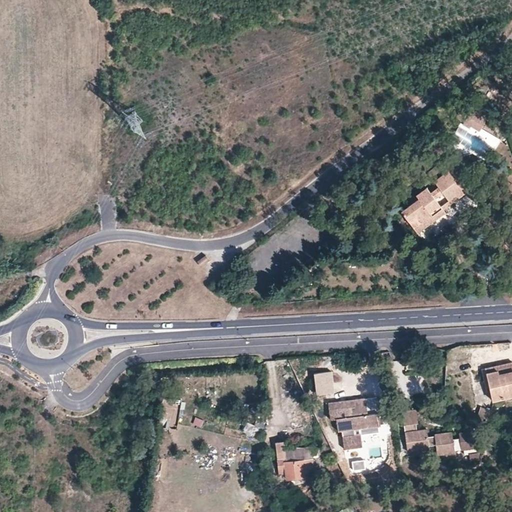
[(485,123),(471,115),(463,126),(468,130),(471,126),(479,132),(485,123)]
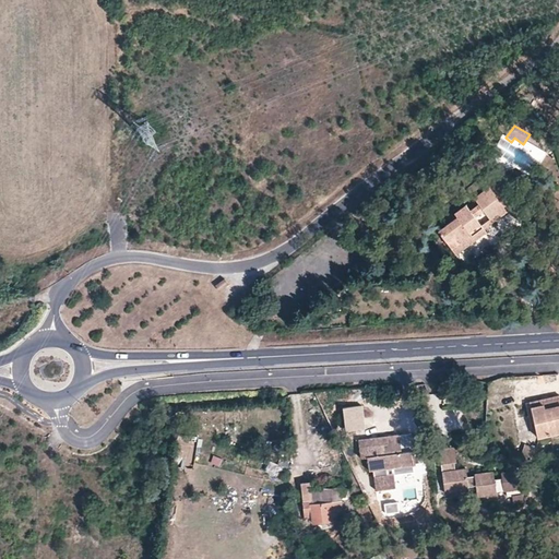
[(510,204),(495,183),(475,199),(479,205),(471,211),(466,205),(454,215),(458,218),(439,233),(456,256),(465,249),(461,242),(470,236),(472,237),(484,229),(480,226),(475,218),(484,212),(489,219),(510,204)]
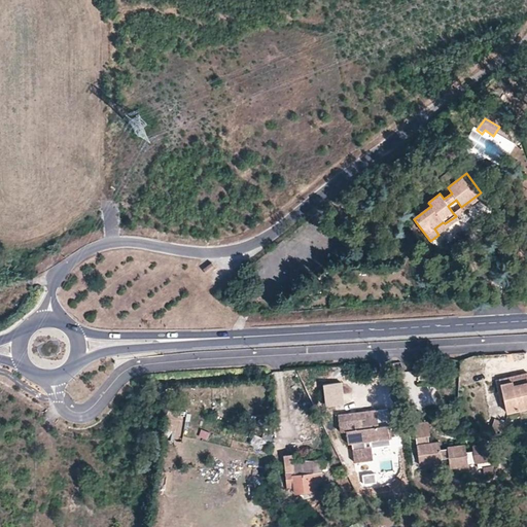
[(484,196),(481,192),(461,207),(453,213),(456,216),(456,217),(484,196)]
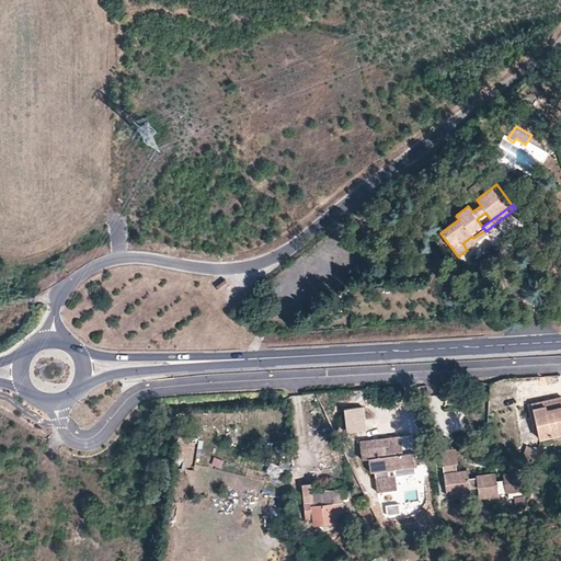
[(488,235),(485,231),(485,230),(473,238),(471,237),(462,243),(467,250),(488,235)]
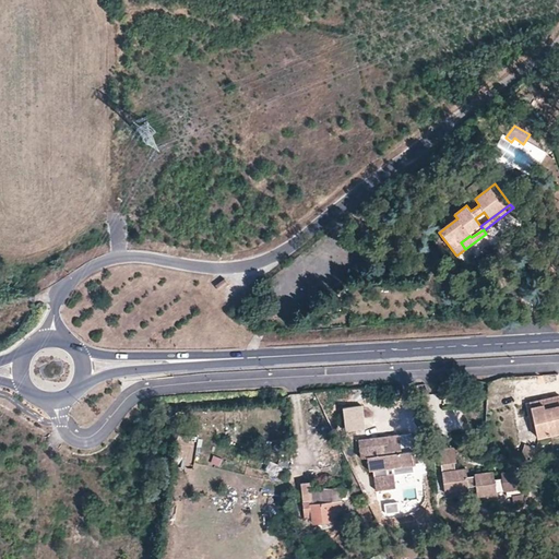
[(225,278),(215,286),(219,292),(229,284),(225,278)]
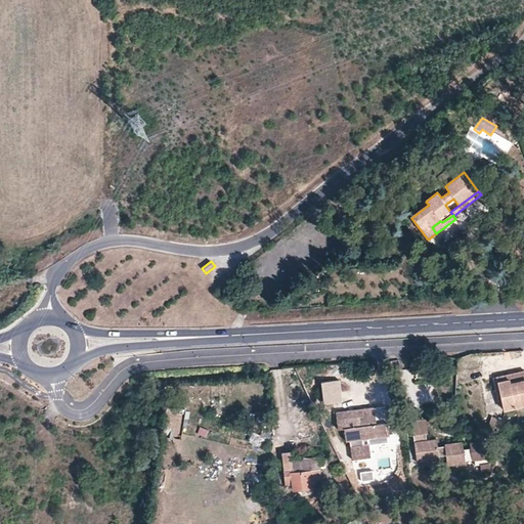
[(523,370),(496,377),(497,383),(509,380),(511,384),(523,381),(523,370)]
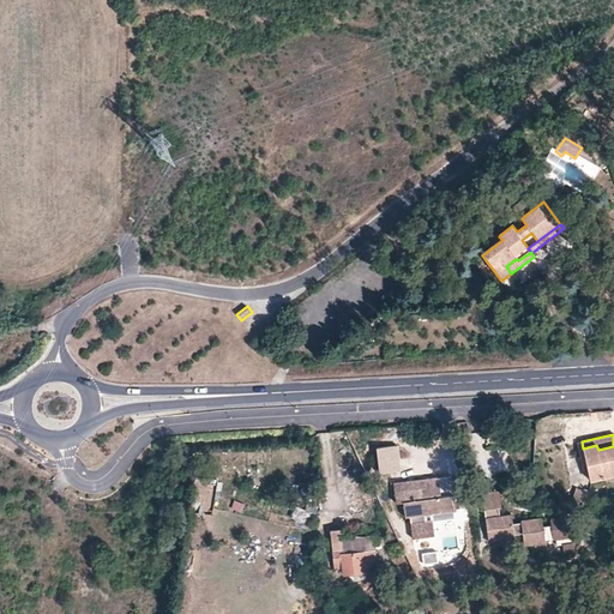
[(613,446),(599,450),(596,445),(583,449),(590,482),(613,476),(613,446)]
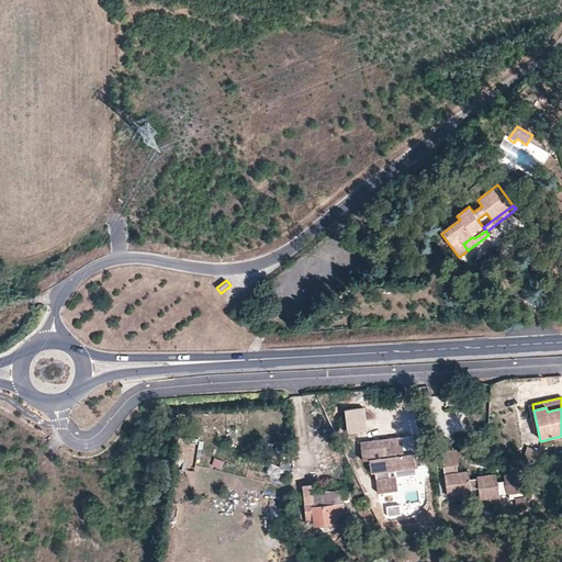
[(364,431),(362,408),(344,411),(346,434),(364,431)]
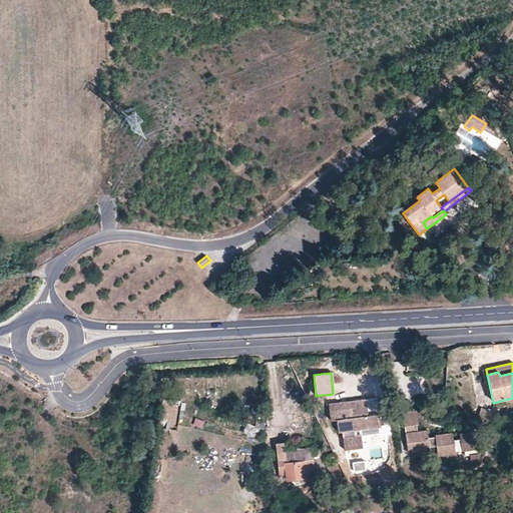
[(380,426),(378,414),(367,415),(365,400),(328,404),(330,420),(336,420),(337,432),(341,431),(344,450),(362,448),(360,435),(355,436),(354,430),(380,426)]
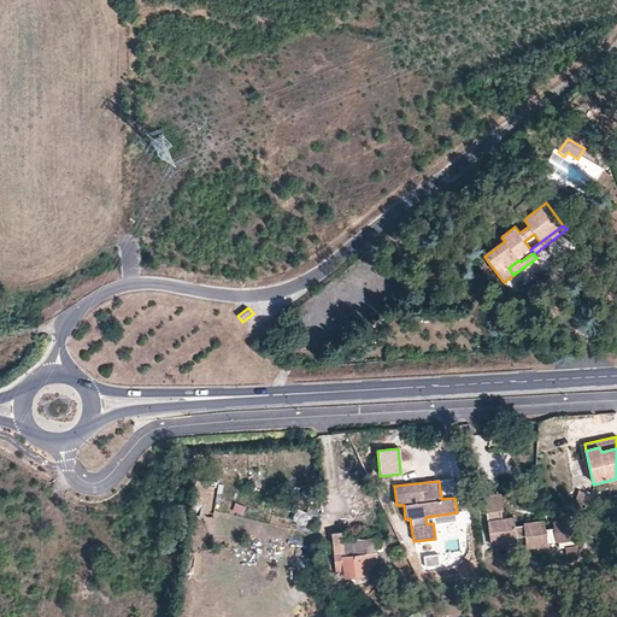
[(589,506),(593,494),(579,491),(575,503),(589,506)]
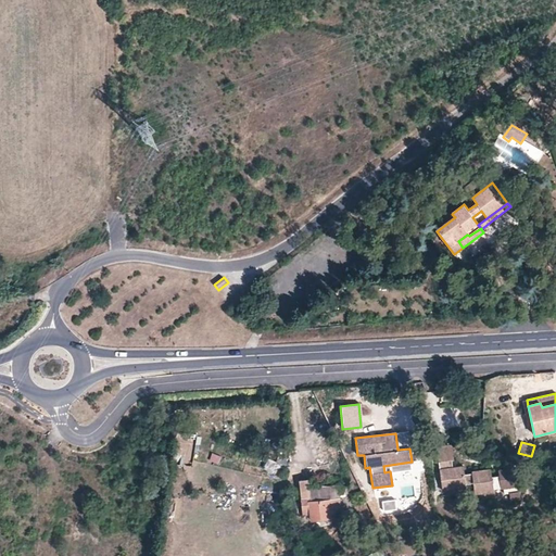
[(445,455),(444,445),(434,446),(437,472),(445,472),(445,480),(460,479),(468,478),(469,489),(489,488),(489,485),(488,472),(487,465),(468,466),(468,468),(460,468),(459,459),(451,460),(449,460),(449,454),(445,455)]
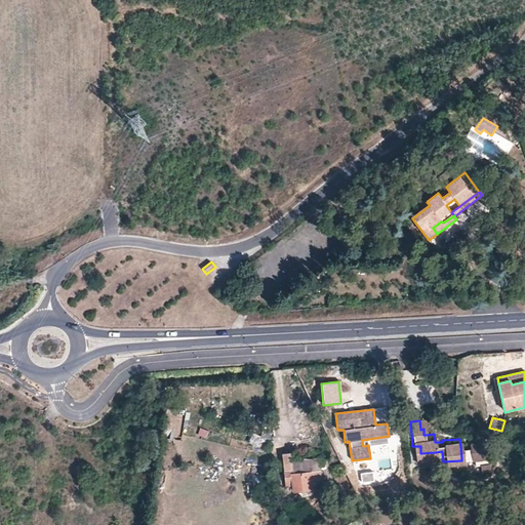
[(257,430),(254,439),(254,440),(269,445),(272,435),(257,430)]
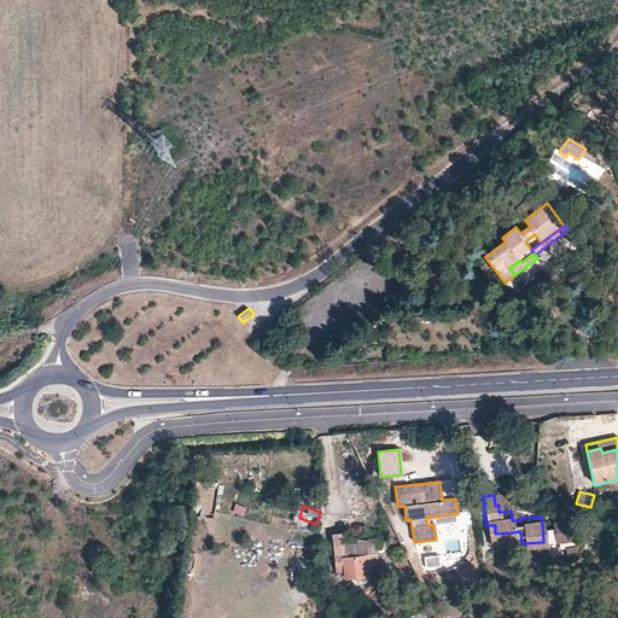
[(572,552),(570,517),(549,518),(551,525),(542,525),(543,540),(554,538),(555,546),(560,544),(561,552),(572,552)]
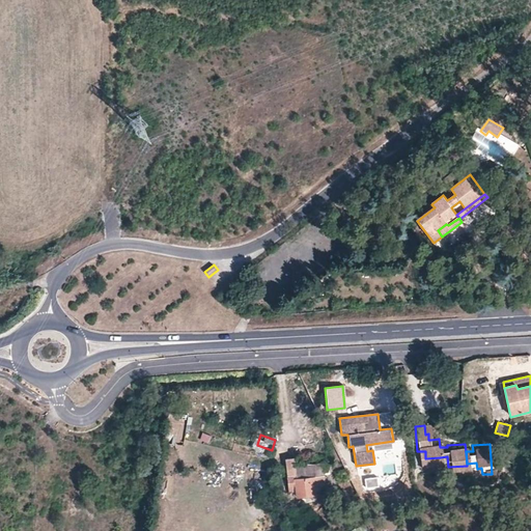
[(441,459),(440,457),(425,458),(425,451),(417,451),(417,462),(441,459)]
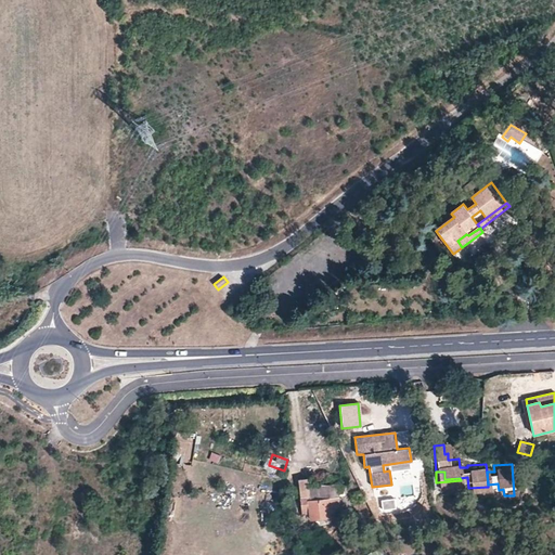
[(309,488),(308,479),(300,480),(301,498),(300,499),(301,516),(309,515),(310,520),(340,518),(338,498),(310,499),(309,488)]
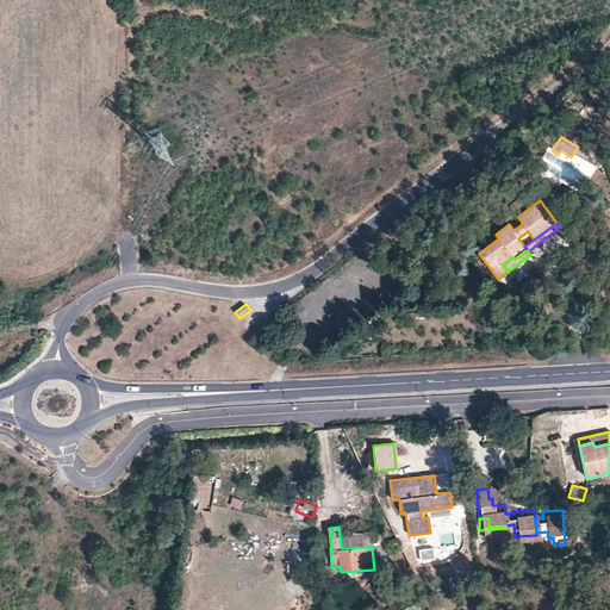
[(373,533),(340,536),(341,548),(372,547),(374,546),(373,533)]
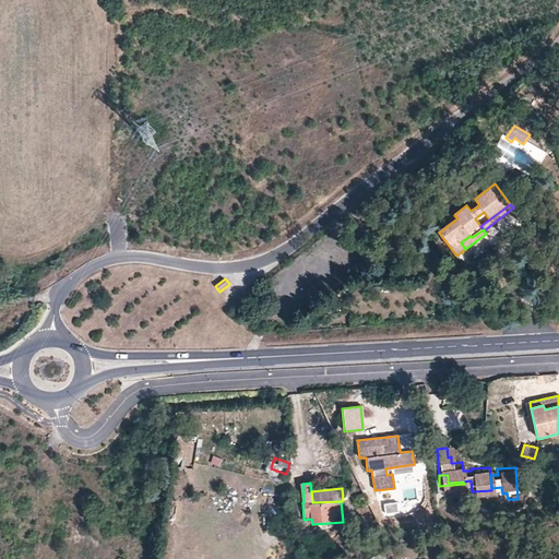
[(397,503),(384,504),(387,514),(400,513),(397,503)]
